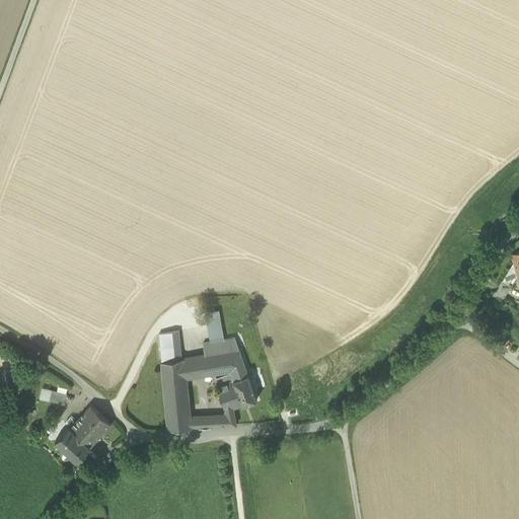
[(511,286),(518,275),(514,262),(502,280),(511,286)]
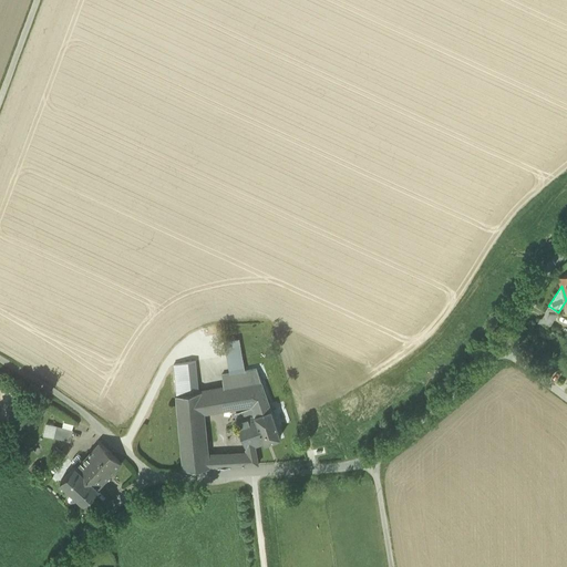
[(547,328),(558,312),(548,306),(537,321),(547,328)]
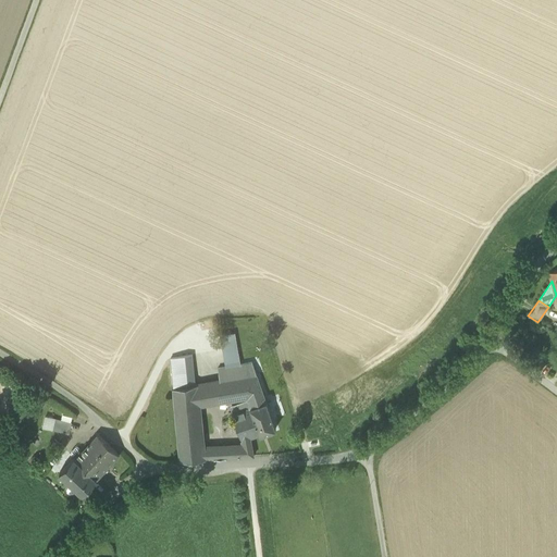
[(222,339),(226,363),(237,361),(233,337),(222,339)]
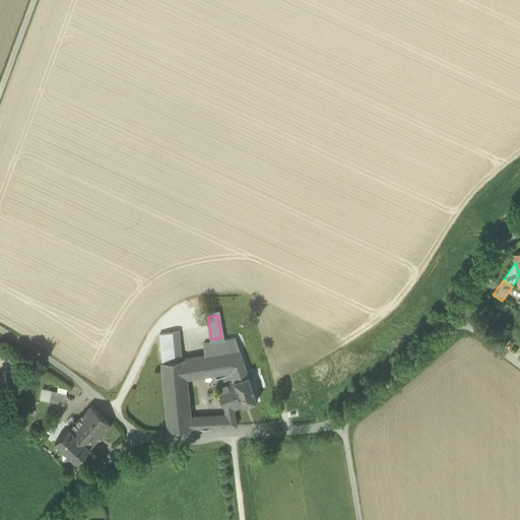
[(159,334),(163,363),(183,359),(180,331),(159,334)]
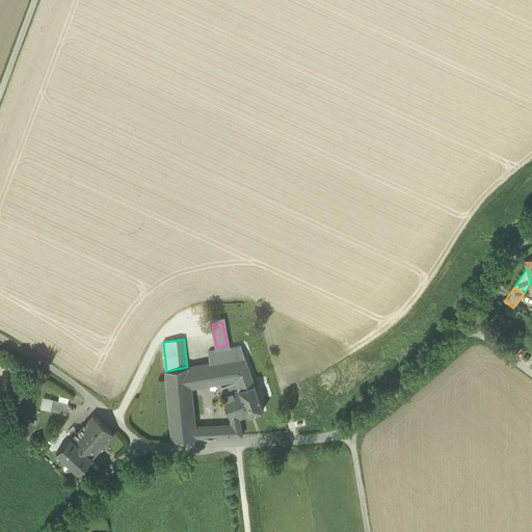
[(208,351),(210,363),(245,356),(241,346),(208,351)]
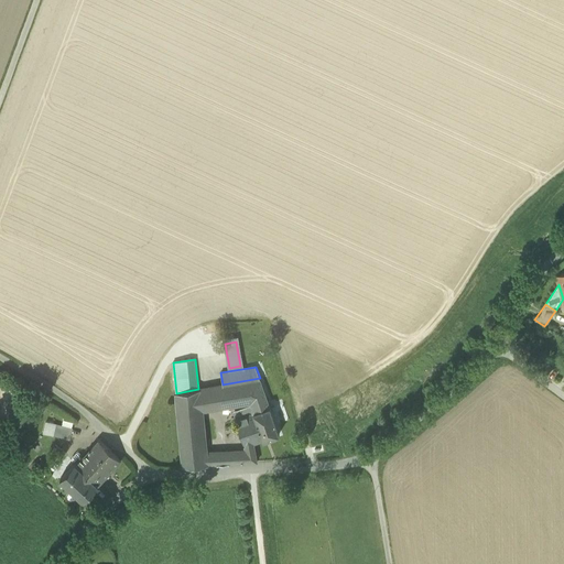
[(270,407),(260,378),(223,384),(208,388),(212,409),(249,402),(250,405),(252,404),(253,412),(270,407)]
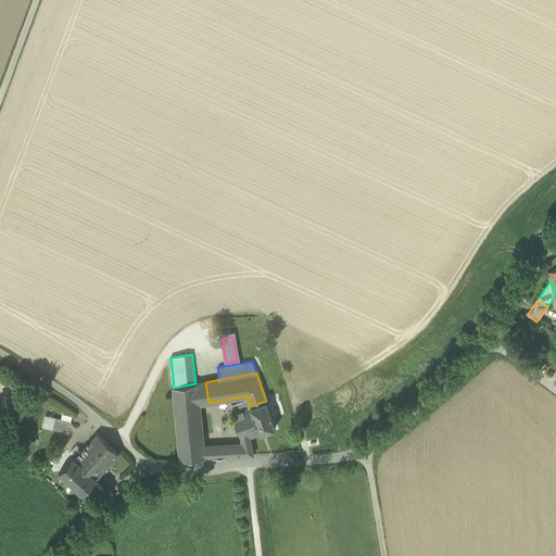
[(205,382),(198,383),(200,405),(209,403),(205,382)]
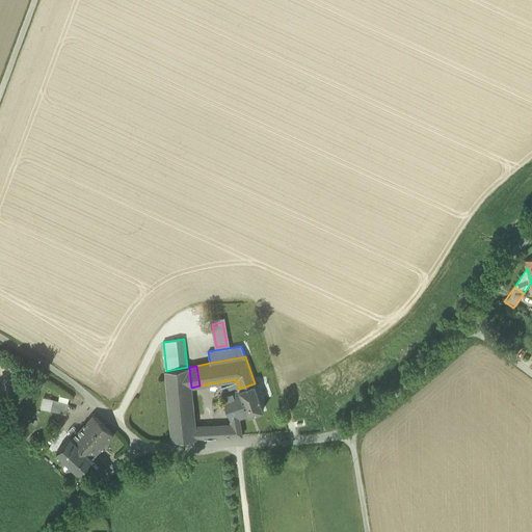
[(173,440),(196,439),(194,426),(191,388),(189,367),(187,367),(166,371),(173,440)]
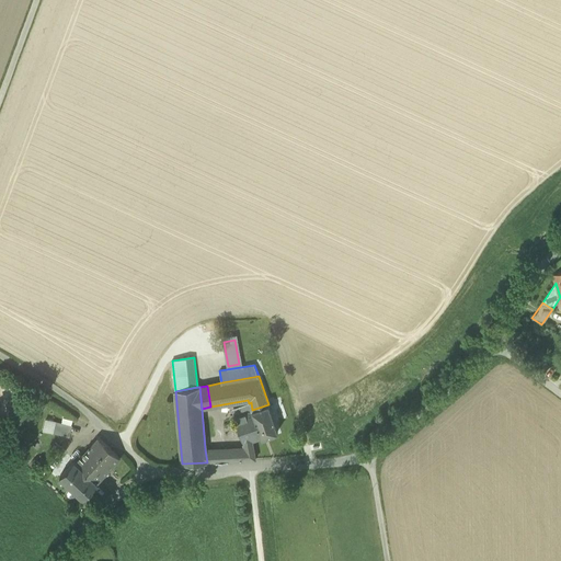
[(233,416),(243,444),(252,441),(278,432),(268,404),(252,410),(233,416)]
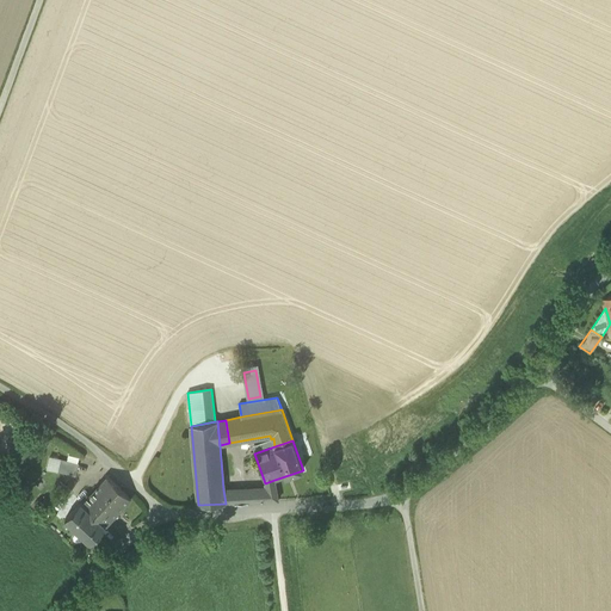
[(60,460),(49,457),(47,469),(57,473),(60,460)]
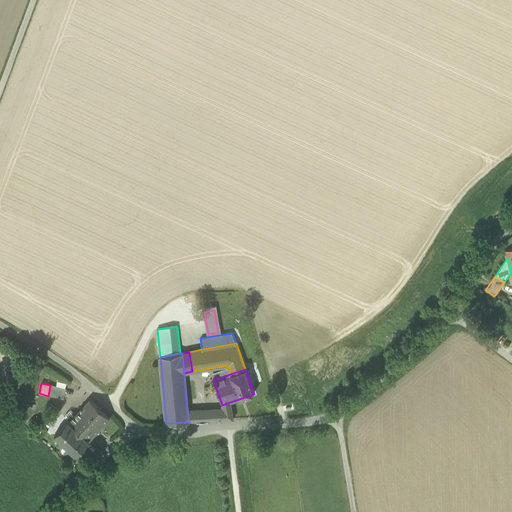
[(50,385),(48,396),(62,399),(65,388),(56,386),(50,385)]
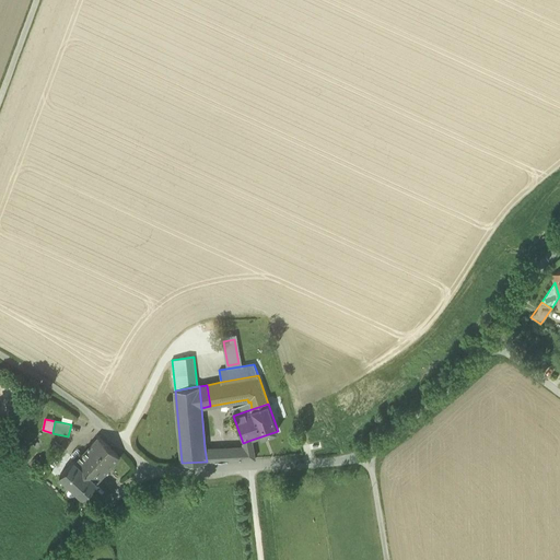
[(82,455),(80,453),(76,457),(74,457),(73,459),(96,481),(119,456),(98,438),(82,455)]
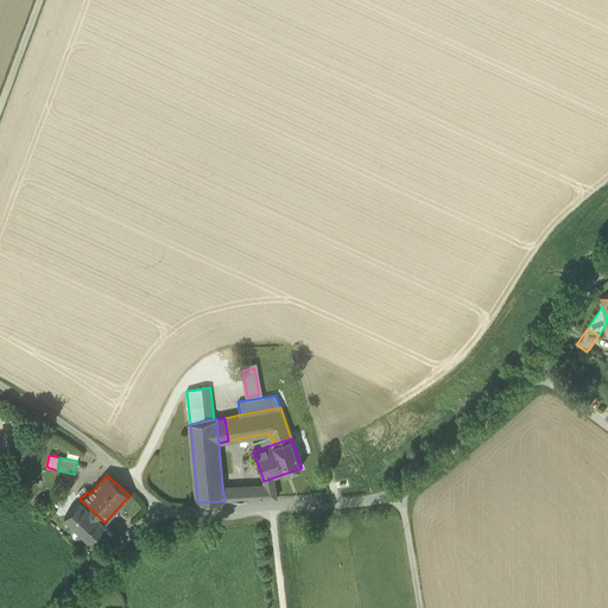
[(266,485),(244,487),(245,500),(277,498),(273,477),(264,481),(266,485)]
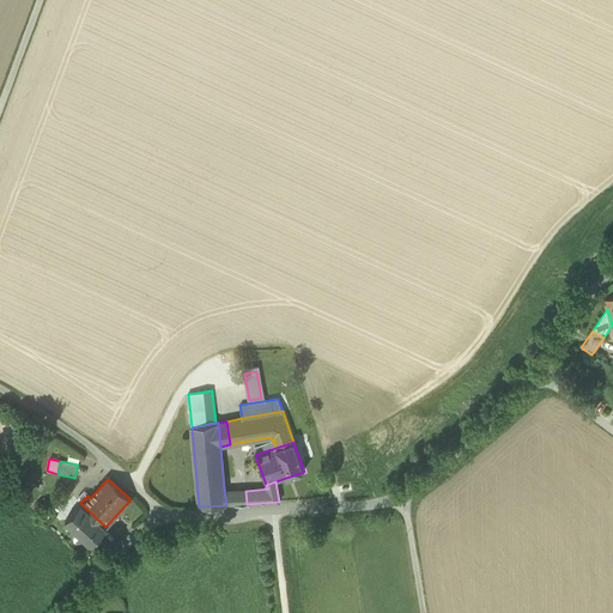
[(226,505),(238,504),(237,491),(224,491),(226,505)]
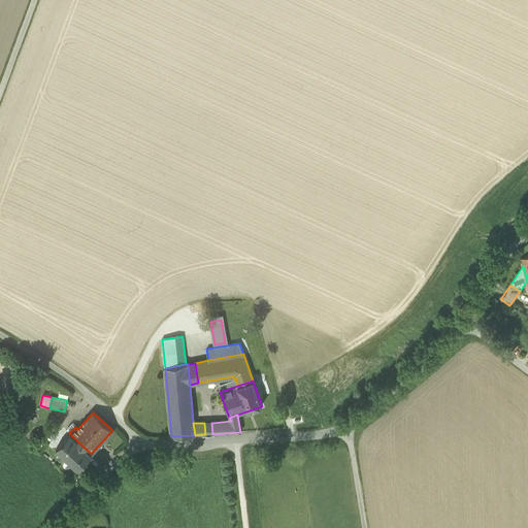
[(211,423),(204,423),(205,434),(212,434),(211,423)]
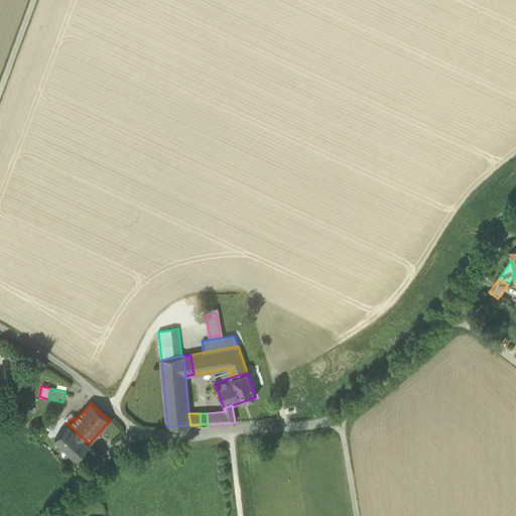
[(76,458),(89,443),(68,423),(54,437),(76,458)]
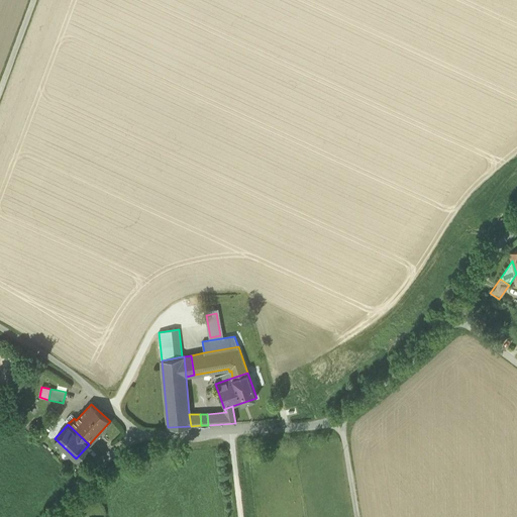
All buildings are outlined.
